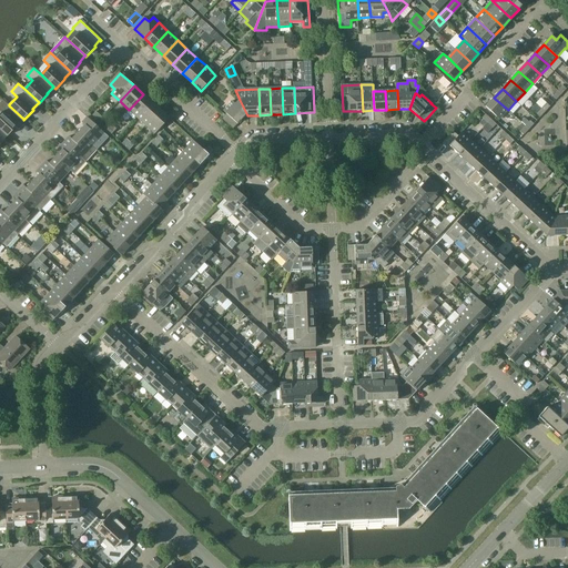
[(138,118),(152,102),(143,94),(129,110),(138,118)]
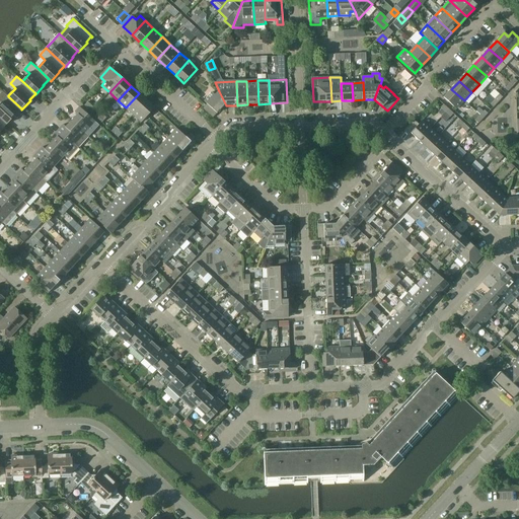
[(464,100),(451,89),(444,97),(456,108),(464,100)]
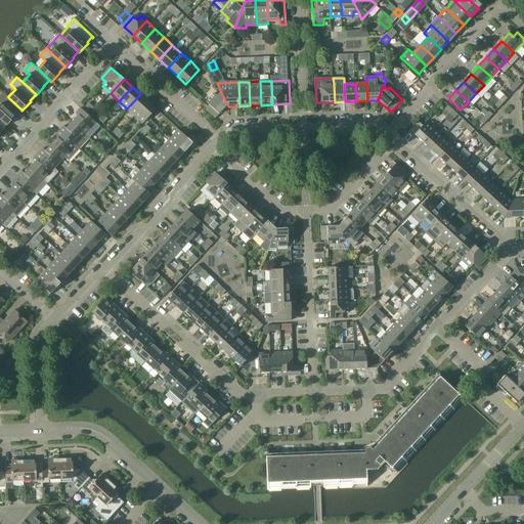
[(0,117),(8,124),(7,125),(8,125),(16,116),(22,110),(8,97),(8,96),(3,92),(0,94),(0,101),(2,103),(0,105),(0,117)]
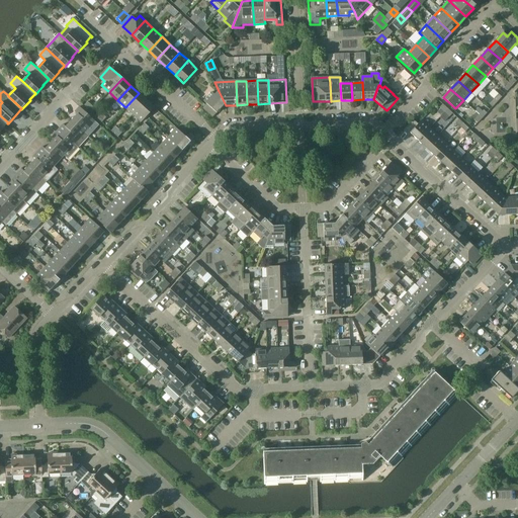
[(212,92),(204,101),(207,103),(203,108),(213,117),(225,105),(226,105),(219,91),(216,95),(212,92)]
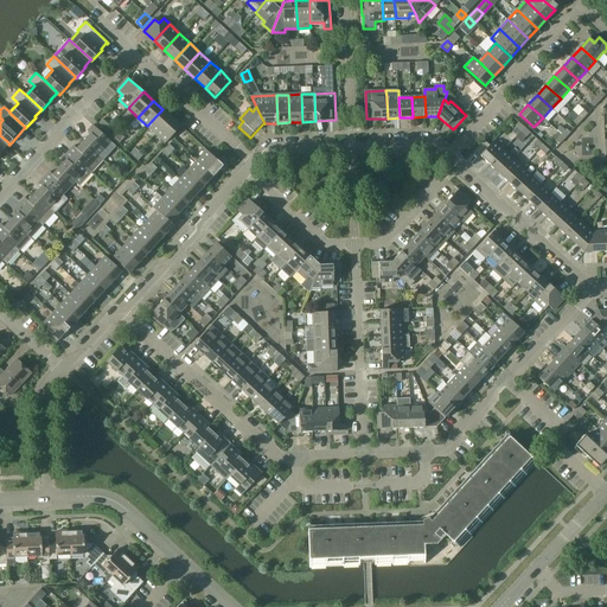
[(157,134),(172,117),(163,109),(147,126),(157,134)]
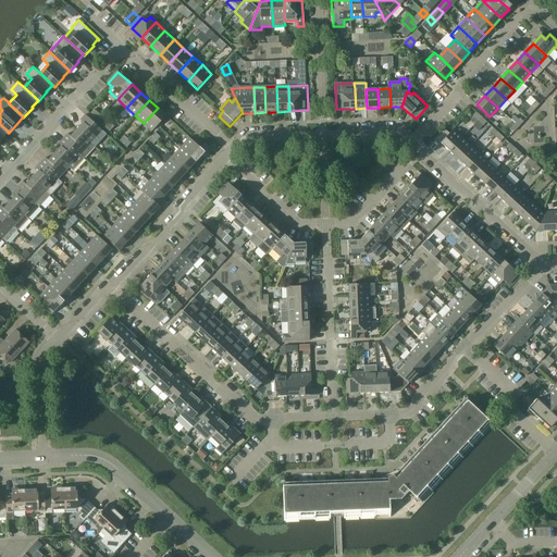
[(152,132),(166,116),(158,108),(144,123),(152,132)]
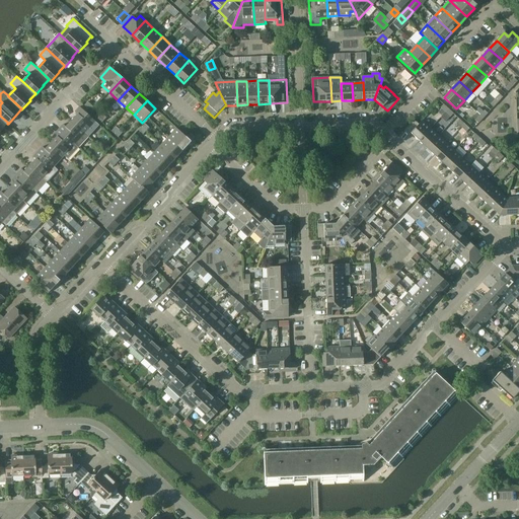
[(87,101),(84,105),(90,112),(93,107),(87,101)]
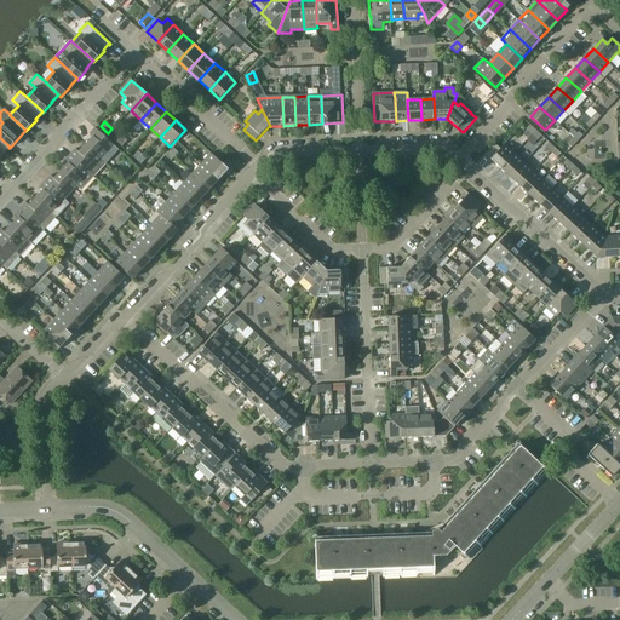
[(115,145),(96,127),(90,133),(93,137),(86,144),(103,159),(115,145)]
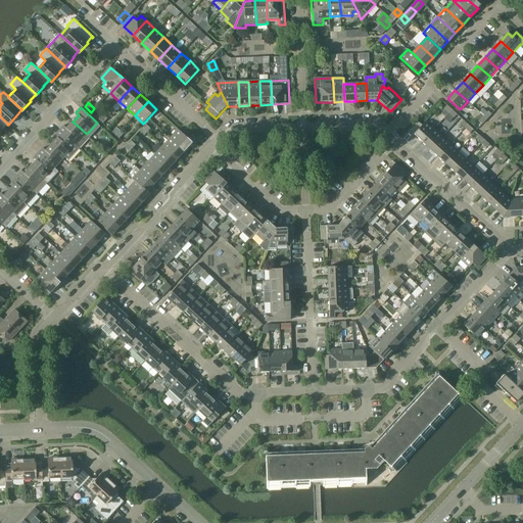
[(60,130),(80,149),(90,138),(87,134),(73,122),(67,128),(64,126),(60,130)]
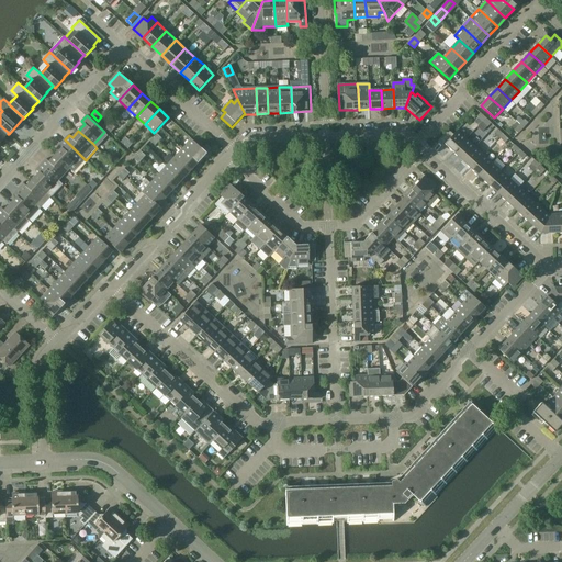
[(453,153),(467,138),(458,131),(453,134),(449,131),(440,139),(453,153)]
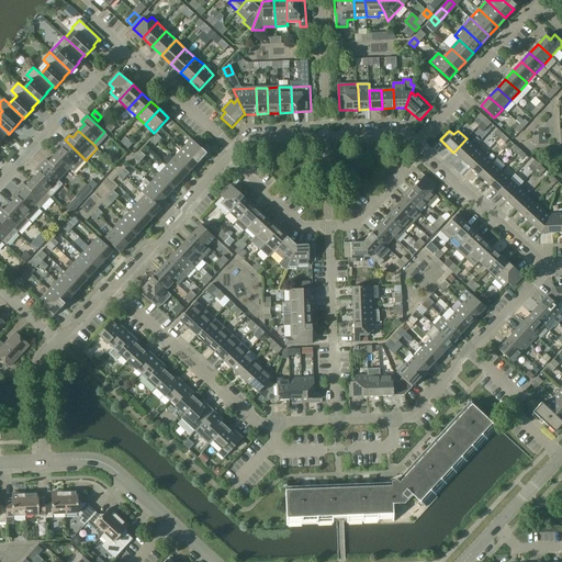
[(467,138),(453,153),(462,160),(475,147),(467,138)]
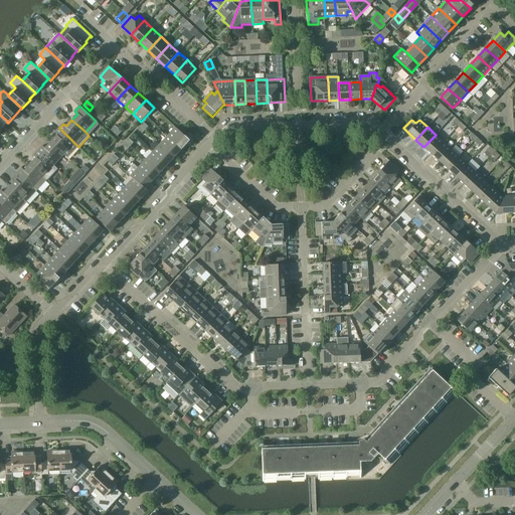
[(51,142),(65,154),(68,157),(78,147),(59,128),(54,134),(57,136),(51,142)]
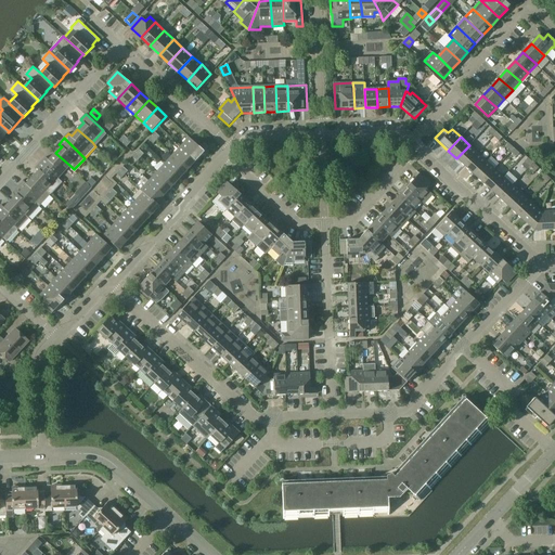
[(181,146),(197,159),(209,146),(205,143),(201,147),(190,138),(181,146)]
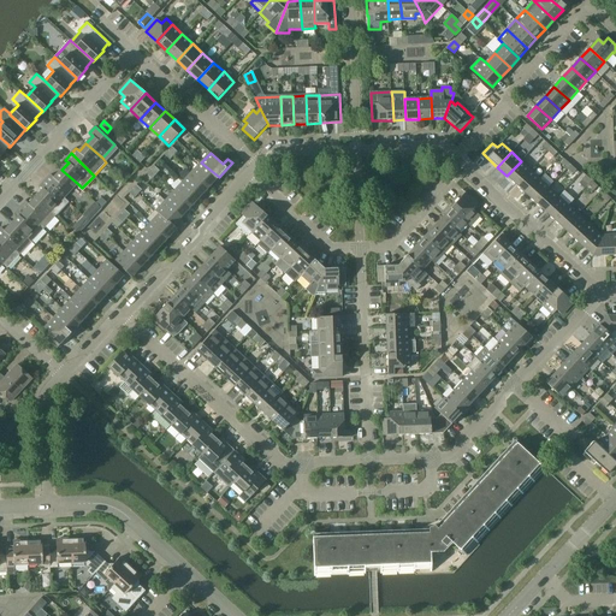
[(521,161),(507,176),(516,184),(531,170),(521,161)]
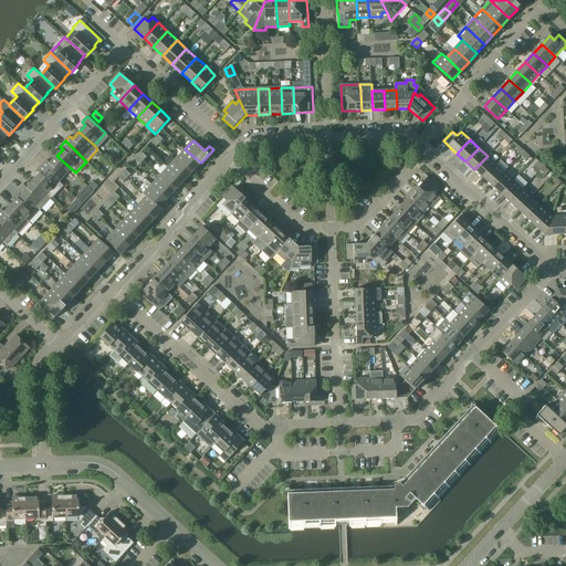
[(177,158),(192,171),(201,163),(185,149),(177,158)]
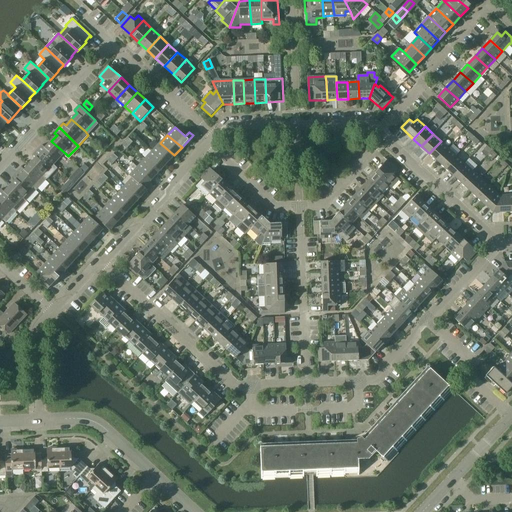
[(54,164),(65,153),(51,141),(45,147),(43,145),(38,150),(54,164)]
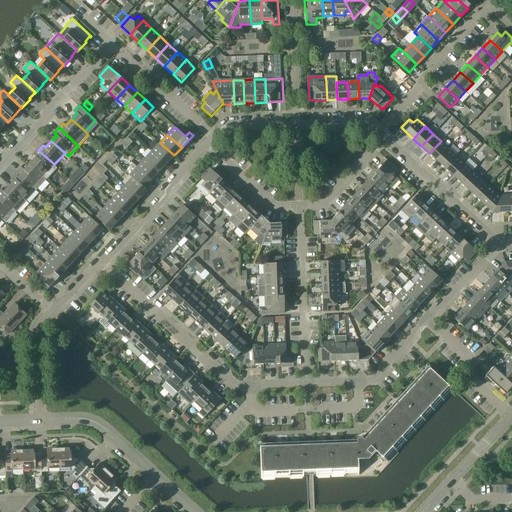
[(437,161),(449,149),(441,141),(429,153),(437,161)]
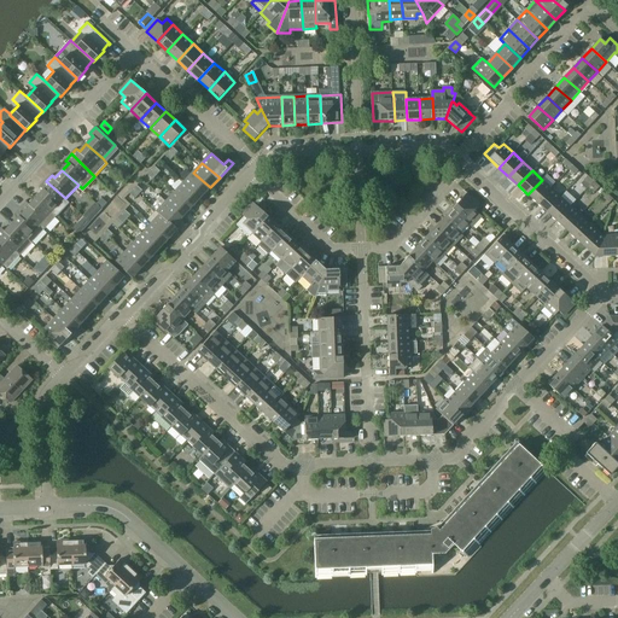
[(184,182),(202,197),(210,187),(193,173),(184,182)]
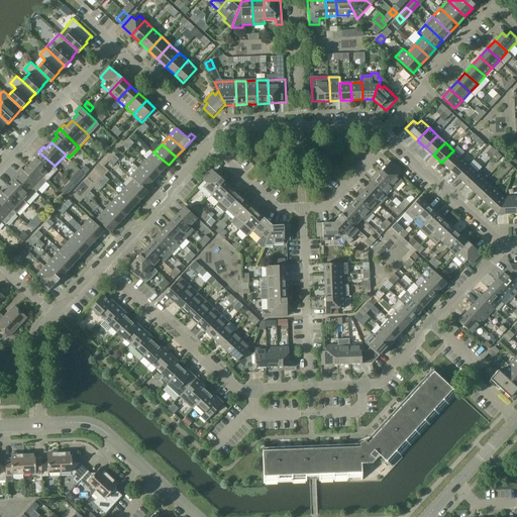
[(453,150),(441,163),(449,170),(460,158),(453,150)]
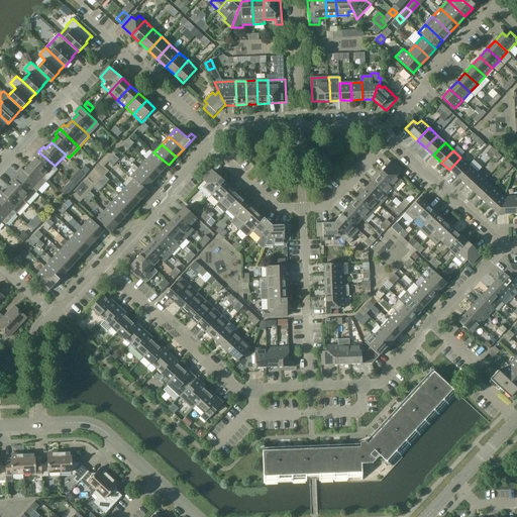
[(31,165),(48,181),(59,170),(55,166),(38,151),(34,157),(36,159),(31,165)]
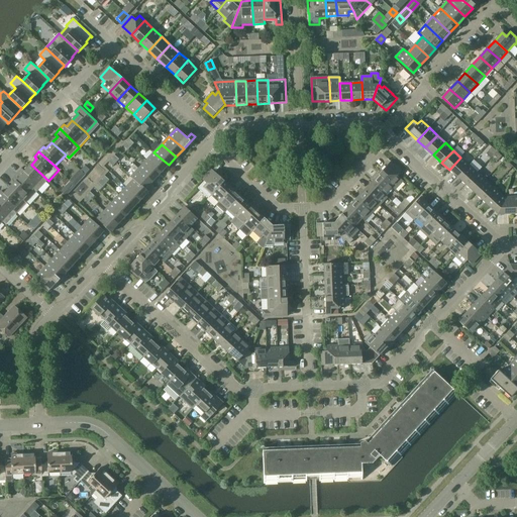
[(146,161),(161,173),(169,165),(153,152),(146,161)]
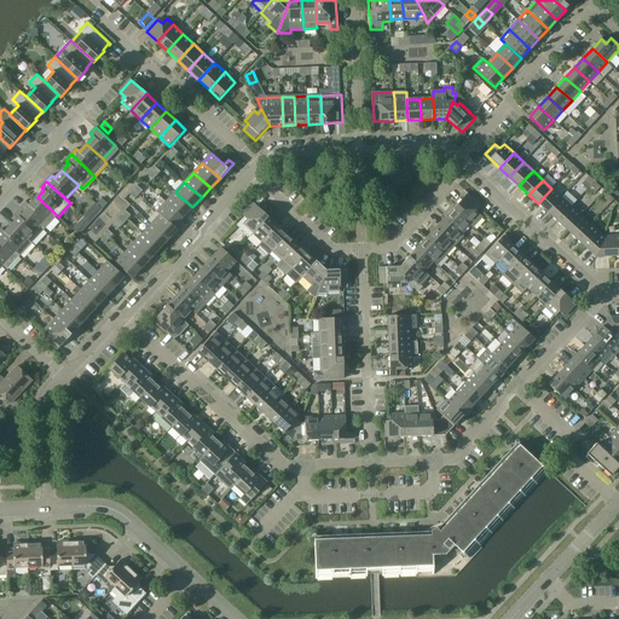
[(548,213),(561,197),(551,189),(538,203),(548,213)]
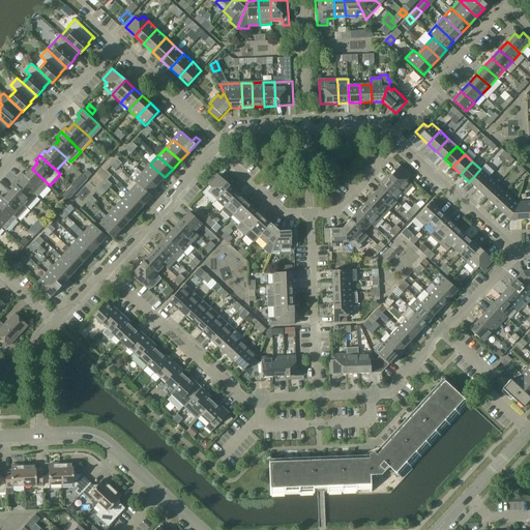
[(143,173),(157,185),(165,177),(150,165),(143,173)]
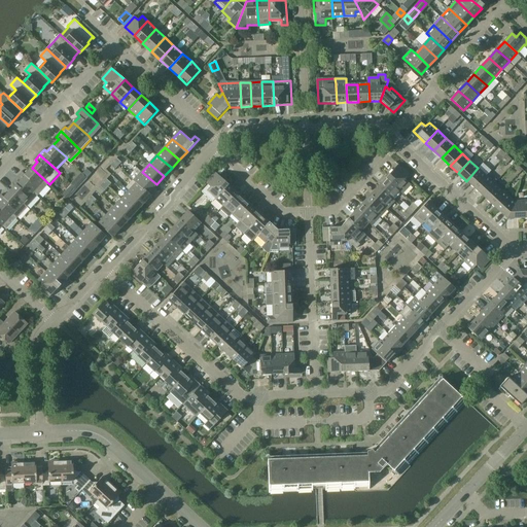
[(412,185),(409,182),(405,179),(409,174),(398,165),(386,178),(399,190),(403,194),(412,185)]
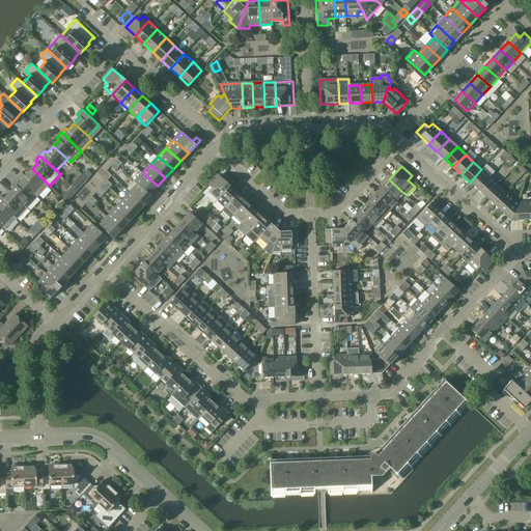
[(19,178),(39,197),(50,186),(32,169),(26,176),(23,173),(19,178)]
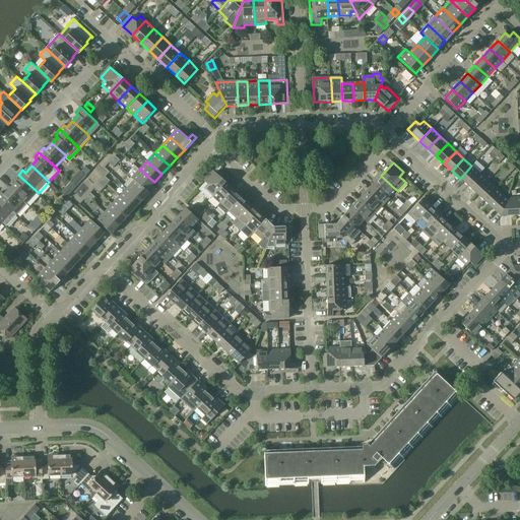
[(471,166),(460,179),(468,186),(480,174),(471,166)]
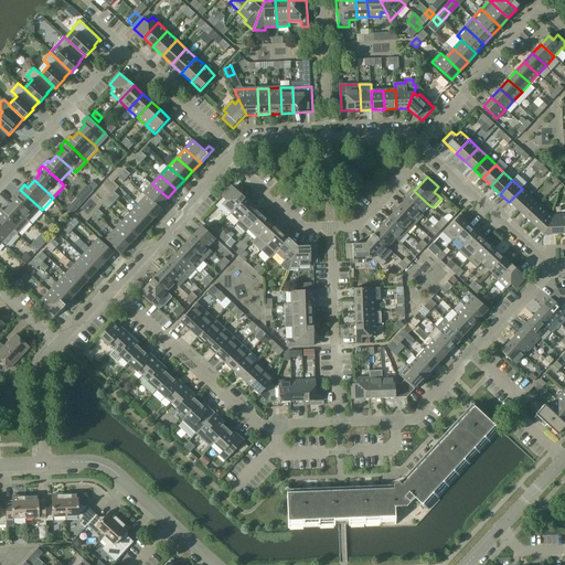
[(83,202),(94,190),(88,184),(76,196),(83,202)]
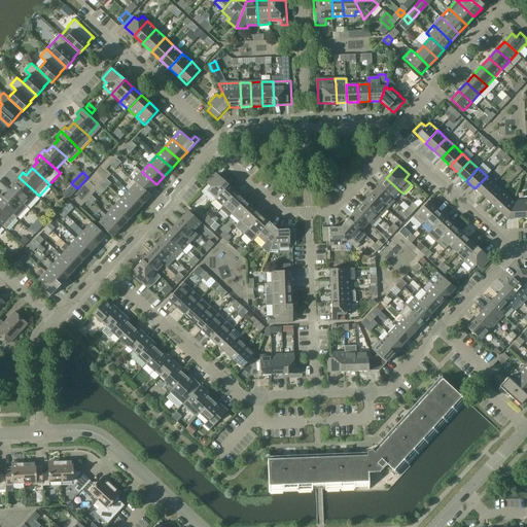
[(156,184),(142,172),(134,180),(137,183),(137,182),(149,192),(156,184)]
